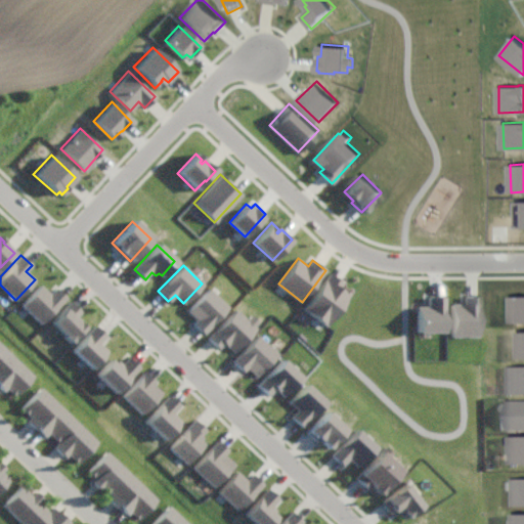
[(343,282),(341,285),(351,293),(326,325),(303,309),(330,272),(343,282)]
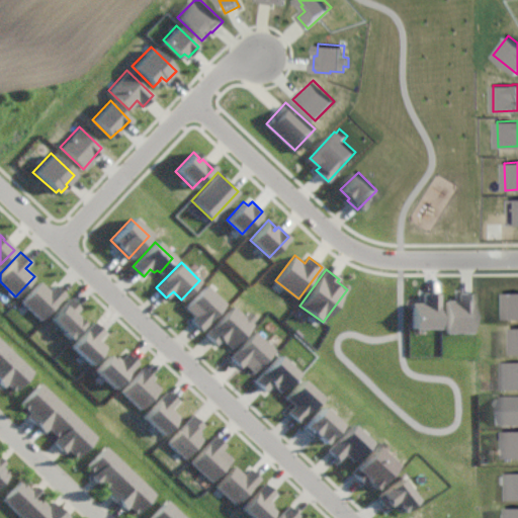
[(49,290),(54,284),(65,293),(40,320),(21,300),(39,281),(49,290)]
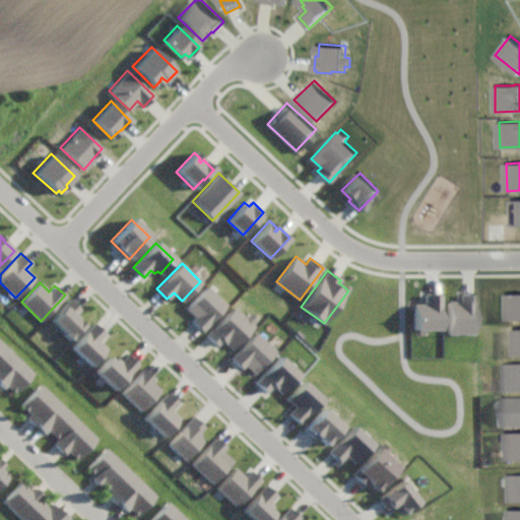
[(225,305),(201,330),(191,320),(194,317),(185,308),(206,285),(225,305)]
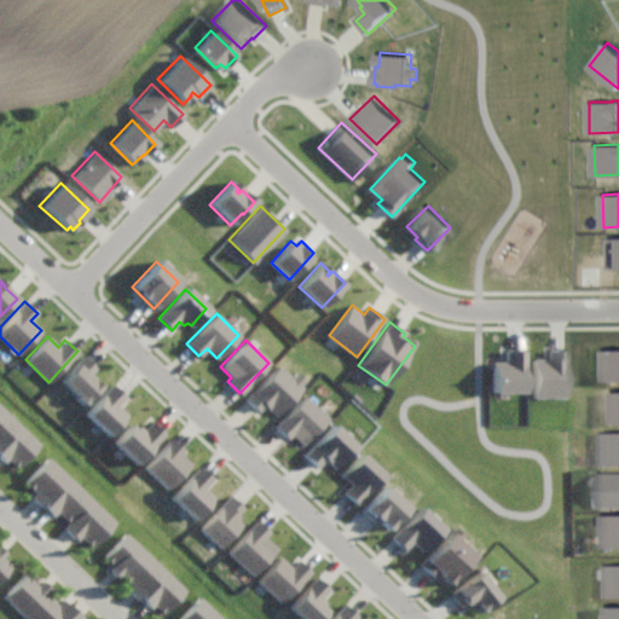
[(618,380),(605,381),(603,350),(618,348),(618,380)]
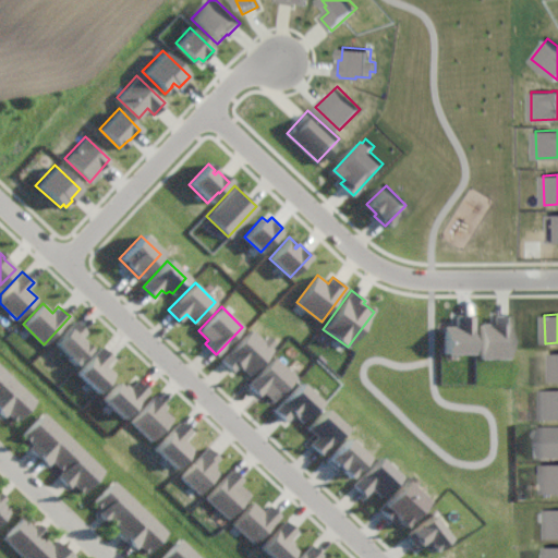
[(474,316),(473,332),(471,332),(471,355),(444,355),(444,326),(456,326),(456,316),(474,316)]
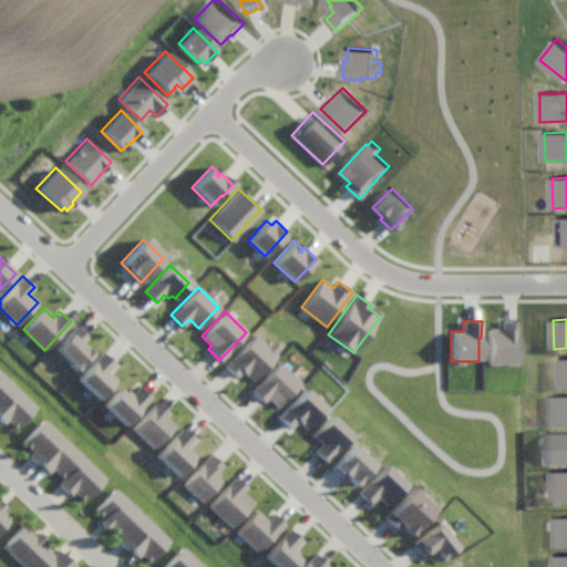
[(518,331),(517,331),(518,364),(490,366),(488,328),(502,328),(502,321),(518,321),(518,331)]
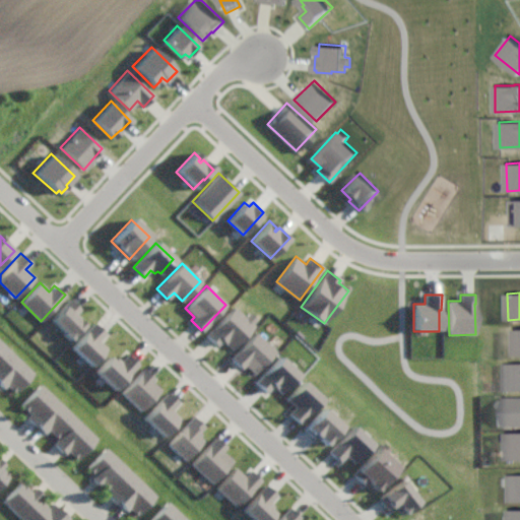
[(79,310),(75,315),(84,324),(71,339),(62,332),(64,330),(52,319),(69,301),(79,310)]
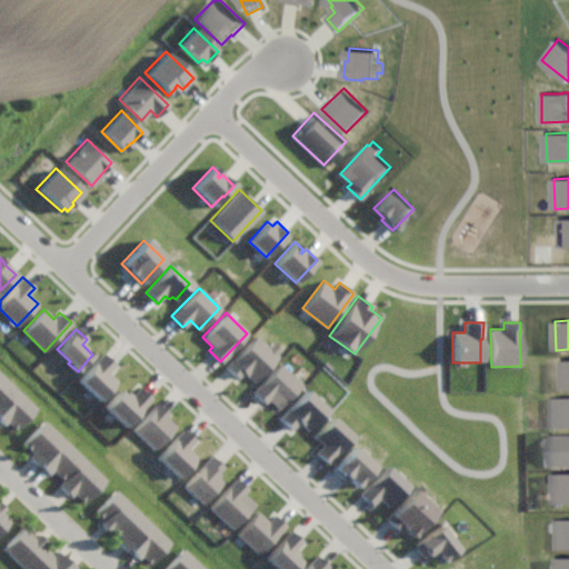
[(266,347),(271,341),(279,349),(273,355),(276,356),(252,379),(243,370),(236,377),(225,366),(255,335),(266,347)]
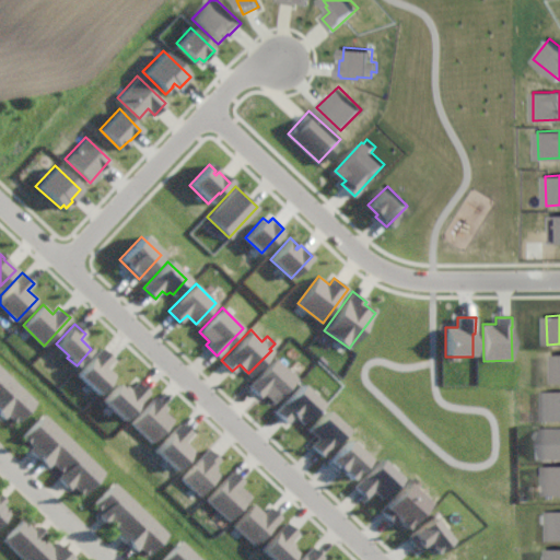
[(113,358),(106,364),(115,373),(96,391),(79,373),(103,348),(113,358)]
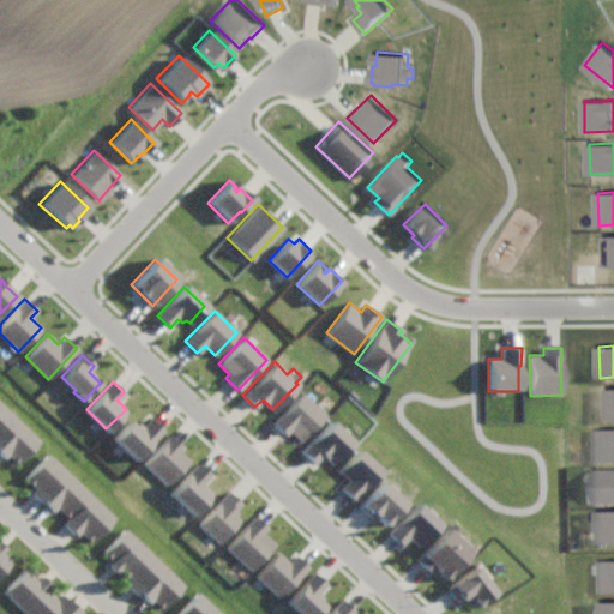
[(321,415),(298,439),(288,429),(283,435),(271,423),(300,393),(321,415)]
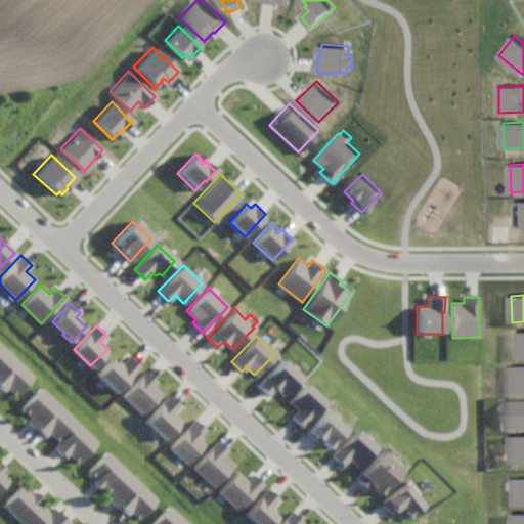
[(0,343),(33,376),(14,394),(7,388),(4,390),(0,386),(0,343)]
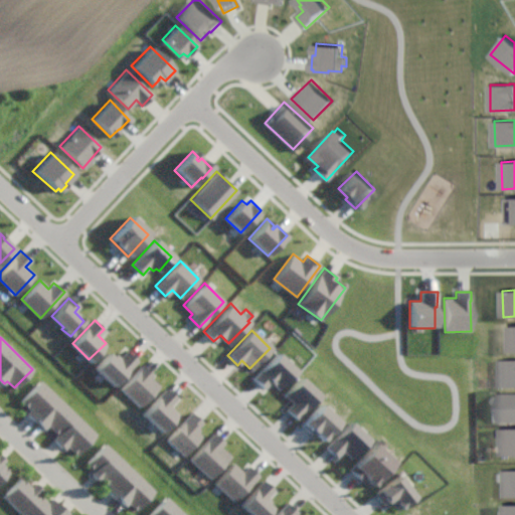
[(138,360),(115,384),(96,365),(111,351),(114,354),(116,352),(120,355),(127,349),(138,360)]
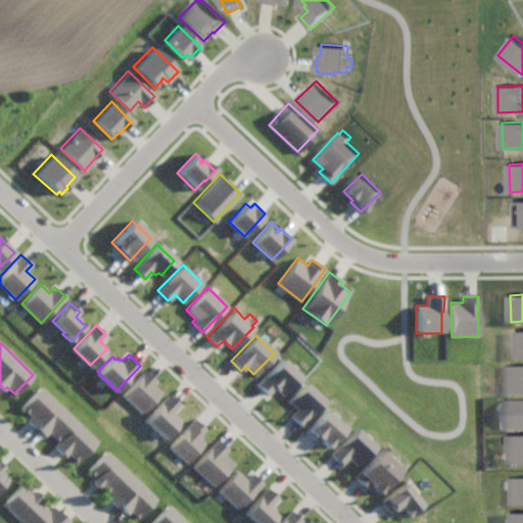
[(298,376),(283,394),(274,387),(269,394),(257,384),(279,360),(298,376)]
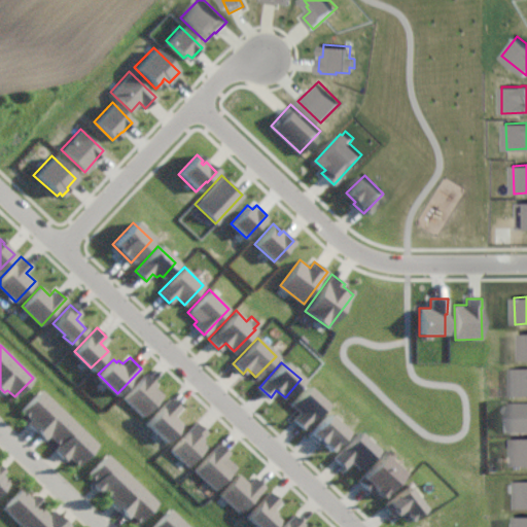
[(526,367),(526,395),(510,395),(510,367),(526,367)]
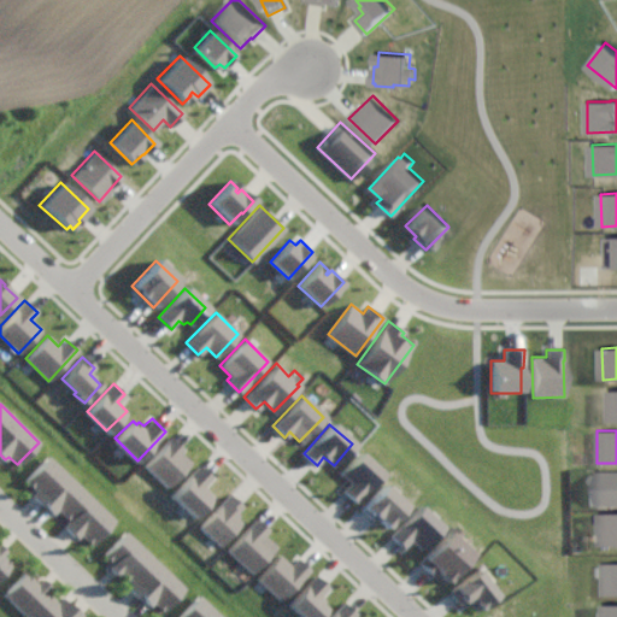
[(183,448),(181,452),(193,463),(170,488),(146,465),(171,438),(183,448)]
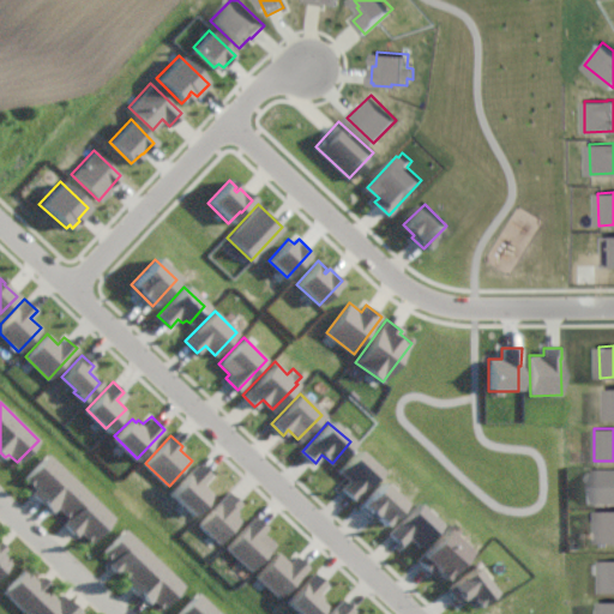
[(378,470),(353,498),(341,487),(349,480),(338,469),(356,450),(378,470)]
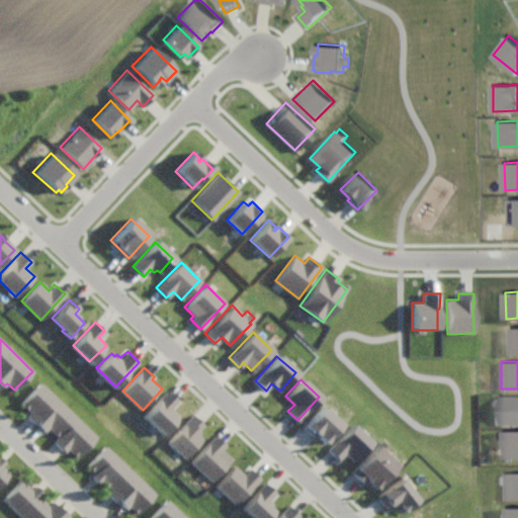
[(96,436),(77,457),(67,448),(64,451),(53,441),(58,436),(49,427),(45,431),(26,414),(29,411),(20,402),(39,381),(96,436)]
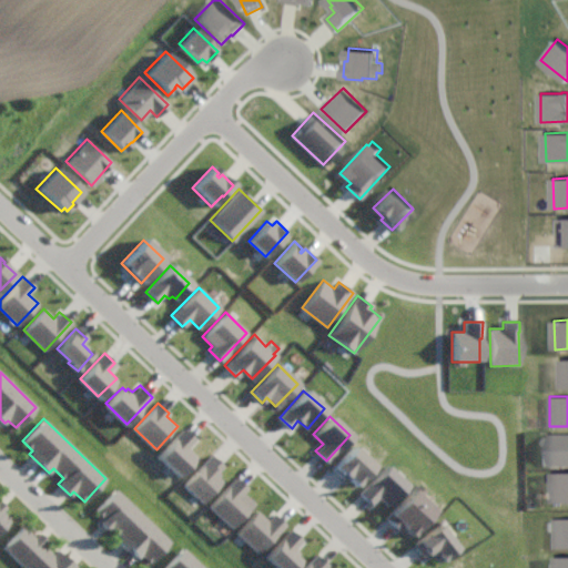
[(196,439),(189,446),(198,455),(179,475),(159,455),(185,428),(196,439)]
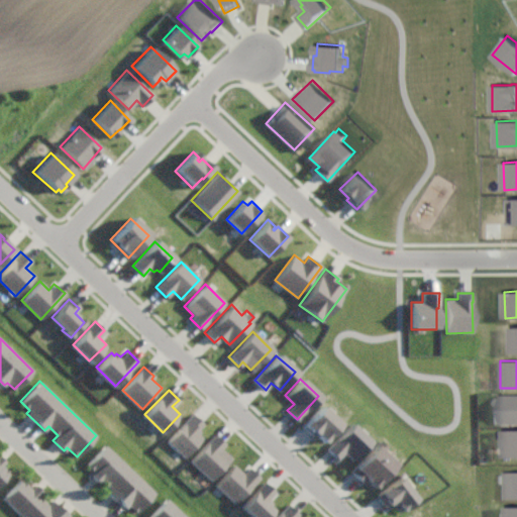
[(516,423),(500,424),(500,396),(516,395),(516,423)]
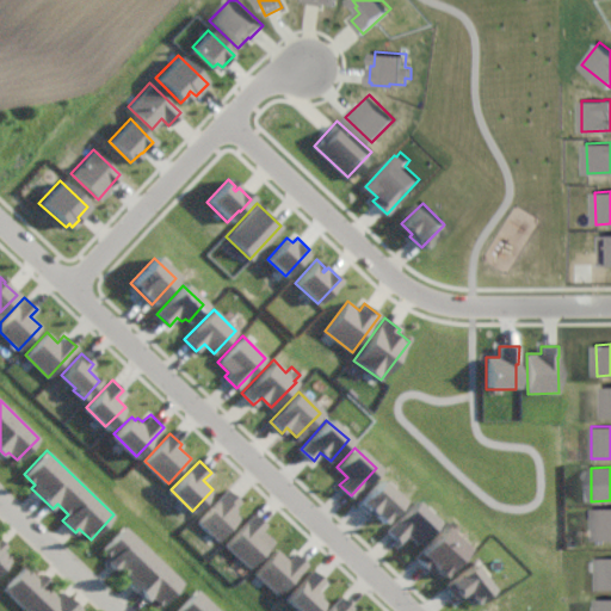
[(400,499),(381,522),(372,514),(374,513),(372,512),(369,516),(356,504),(377,479),(400,499)]
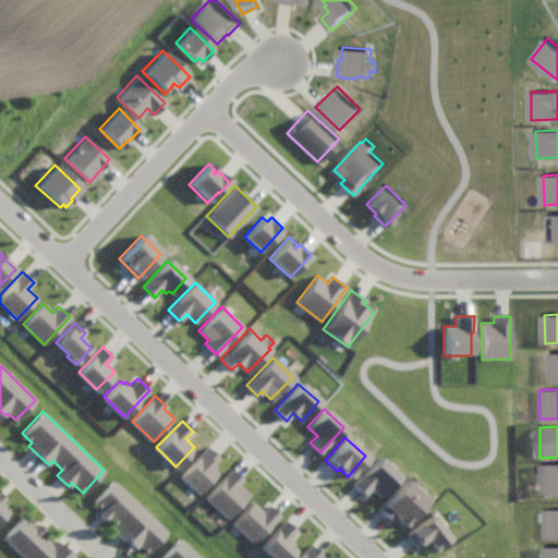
[(221,459),(214,466),(220,472),(199,493),(181,474),(209,447),(221,459)]
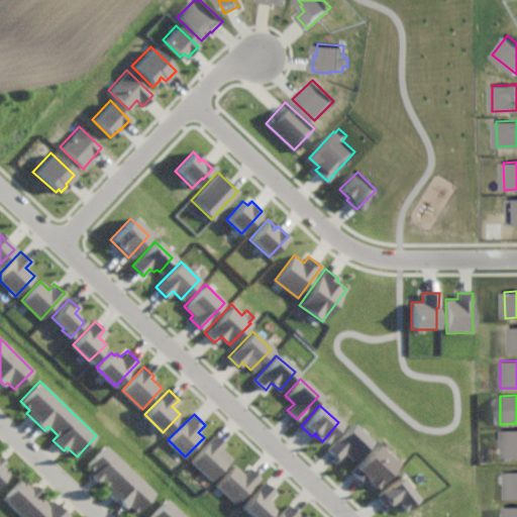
[(367,439),(349,457),(342,451),(336,457),(325,447),(349,423),(367,439)]
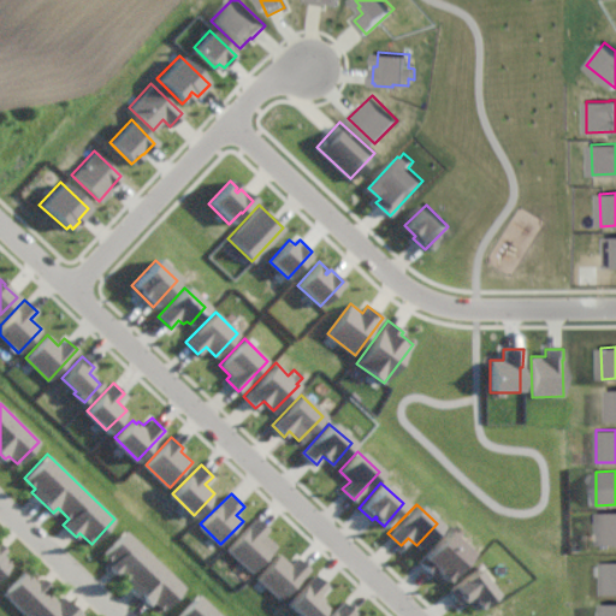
[(615,544),(599,544),(598,511),(615,511),(615,544)]
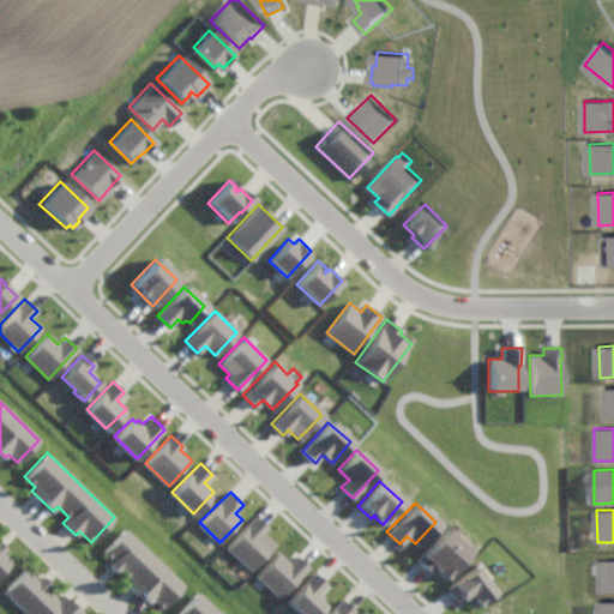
[(266,528),(264,530),(276,542),(251,567),(227,545),(254,516),(266,528)]
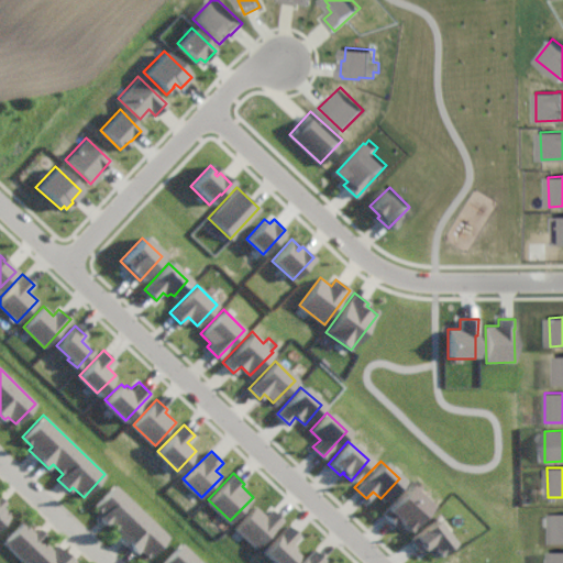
[(419,486),(415,492),(428,505),(405,530),(396,522),(394,525),(381,512),(411,479),(419,486)]
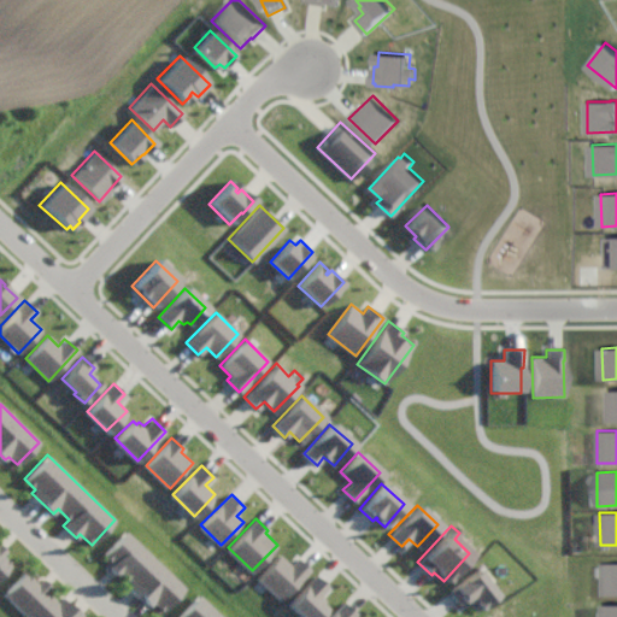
[(125,530),(183,587),(162,609),(153,600),(150,604),(142,597),(140,599),(128,586),(131,582),(119,570),(117,573),(109,565),(113,562),(104,552),(125,530)]
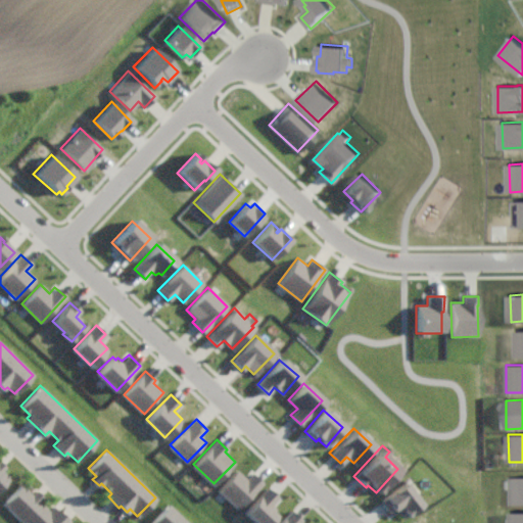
[(0,461),(5,466),(3,469),(10,476),(0,486),(0,461)]
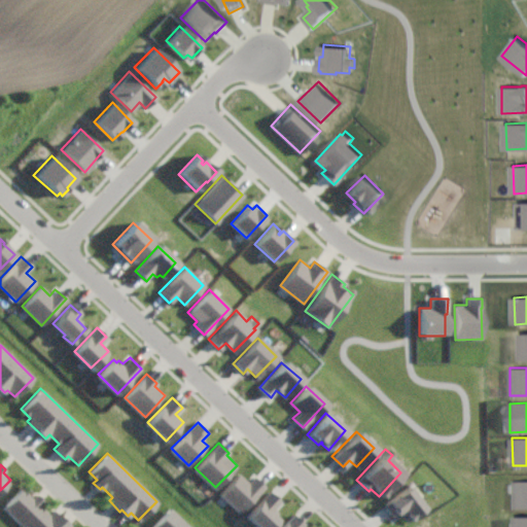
[(249,482),(255,475),(265,484),(240,511),(220,493),(239,472),(249,482)]
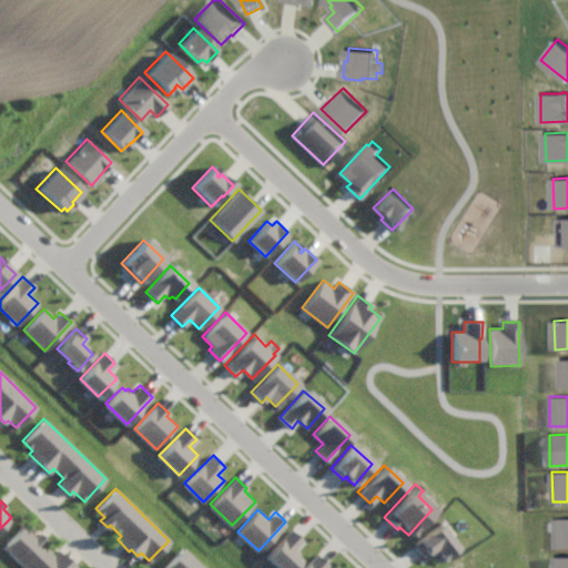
[(567,546),(554,547),(554,517),(567,517),(567,546)]
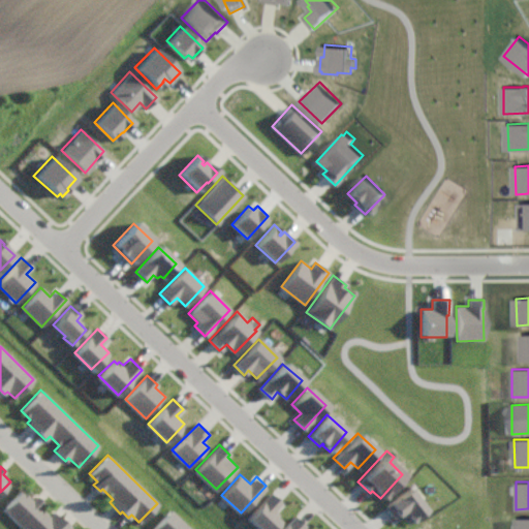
[(424,509),(406,523),(398,512),(392,517),(383,505),(407,488),(424,509)]
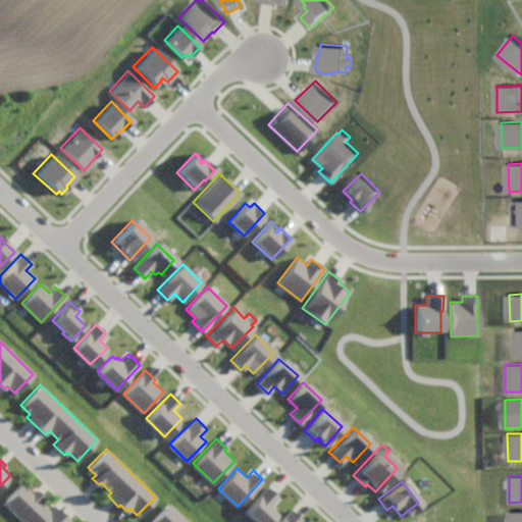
[(22,521),(2,502),(20,482),(31,491),(35,487),(42,494),(38,499),(47,509),(52,504),(59,511),(60,510),(70,520),(68,521),(22,521)]
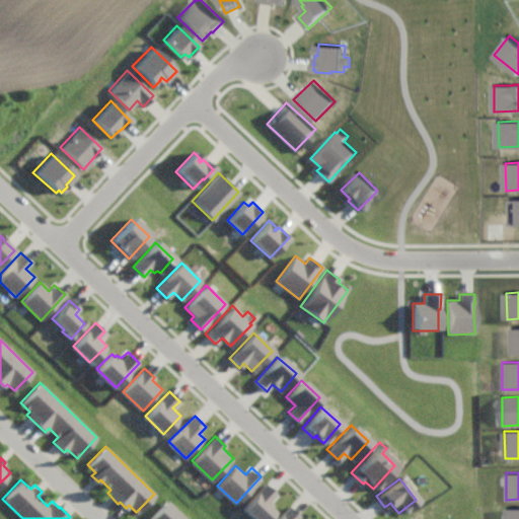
[(277,495),(270,502),(273,505),(271,508),(277,512),(270,518),(256,518),(245,508),(266,486),(277,495)]
